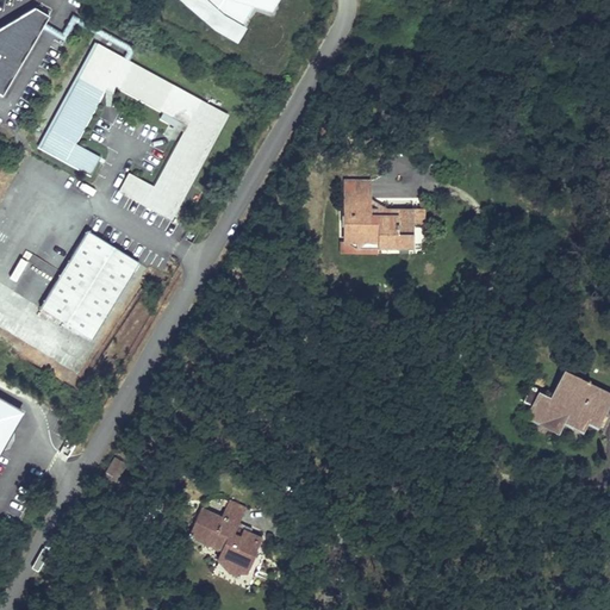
[(192,0),(217,24),(237,35),(247,19),(238,14),(244,4),(272,11),(277,0),(192,0)]
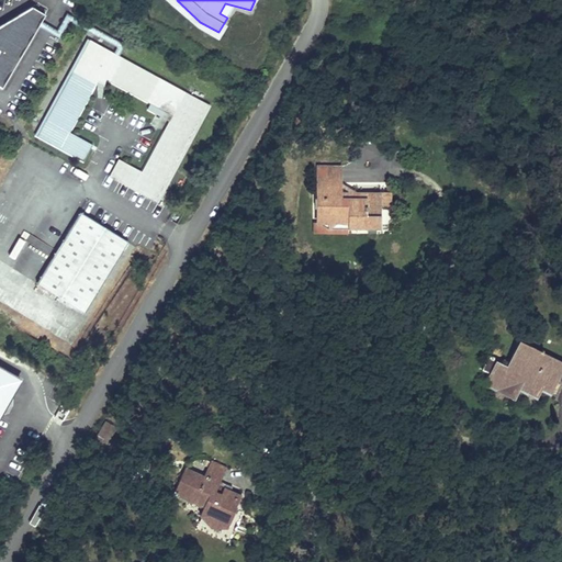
[(45,14),(32,7),(0,25),(0,87),(1,88),(45,14)]
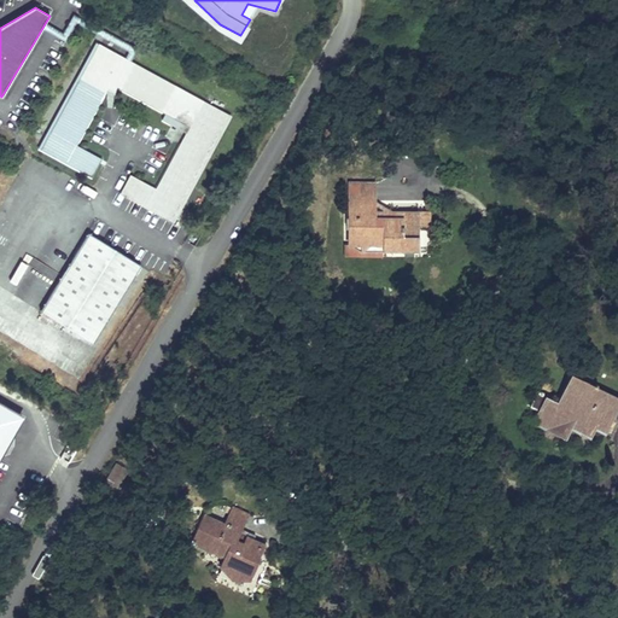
[(228,116),(97,45),(41,147),(92,175),(100,159),(75,146),(109,85),(164,114),(161,120),(185,134),(155,190),(129,175),(120,192),(172,220),(228,116)]
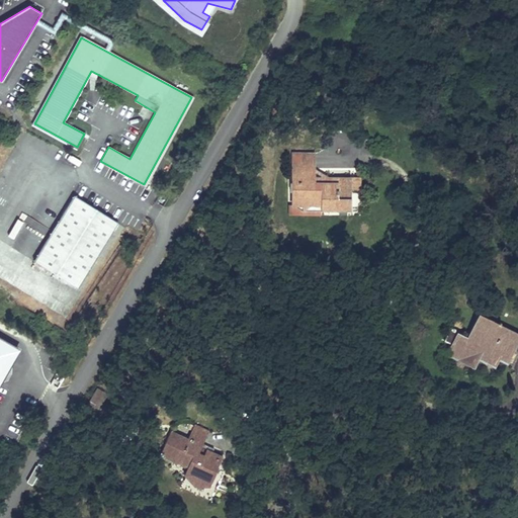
[(292,172),(314,172),(314,155),(292,155),(292,172)]
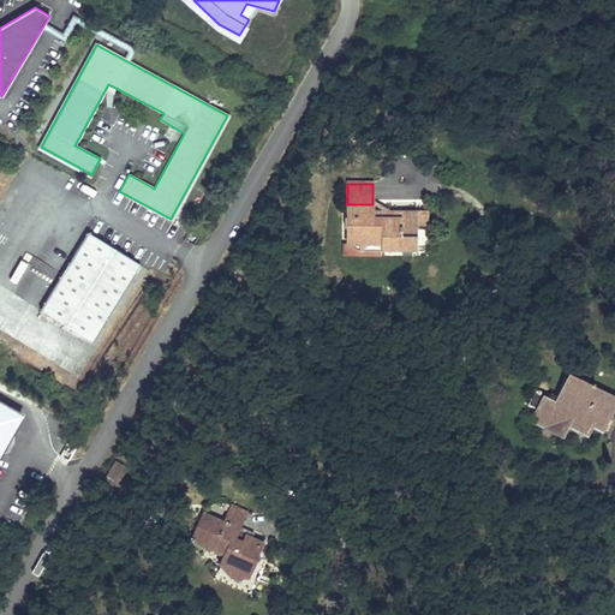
[(428,212),(417,212),(417,227),(427,227),(428,212)]
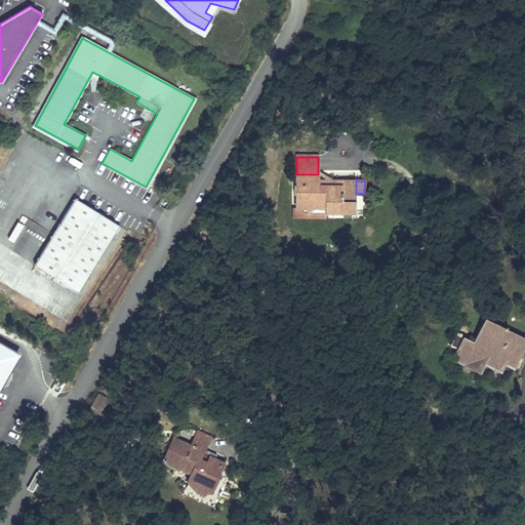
[(118,226),(74,198),(33,264),(78,291),(118,226)]
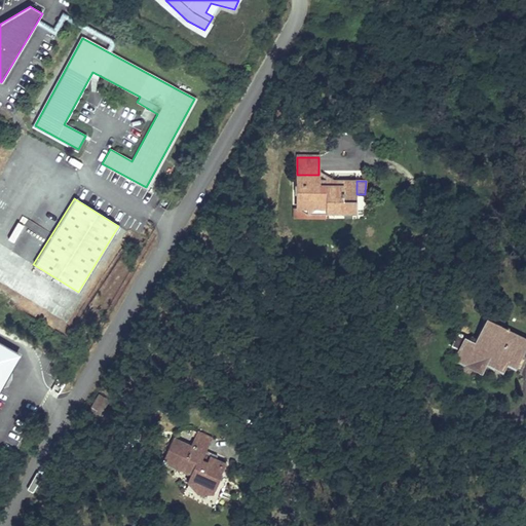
[(325,209),(297,209),(293,209),(293,219),(326,218),(326,215),(325,209)]
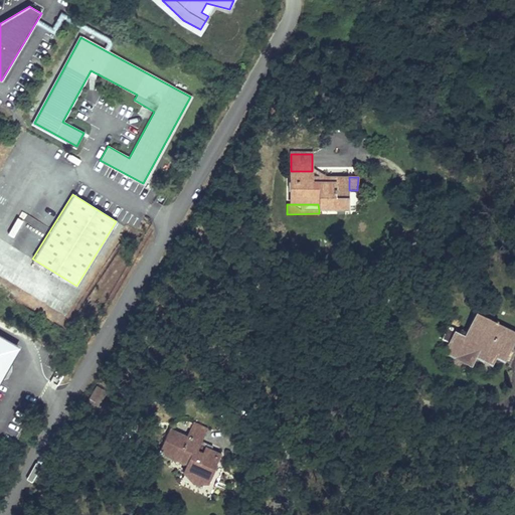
[(502,309),(484,300),(478,313),(471,327),(477,330),(472,341),(466,337),(457,333),(458,330),(448,326),(442,339),(450,343),(446,351),(472,363),(476,355),(492,363),(496,356),(503,359),(514,334),(514,312),(503,306),(502,309)]
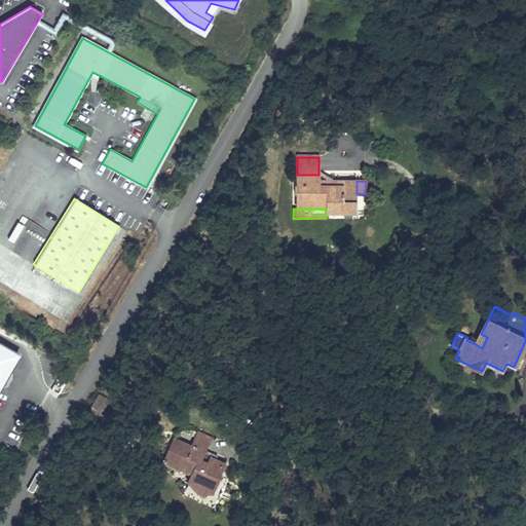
[(476,344),(482,348),(487,337),(481,334),(476,344)]
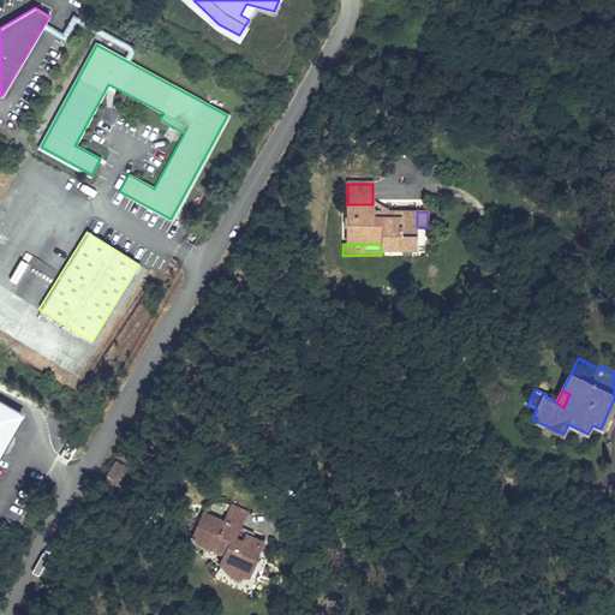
[(0,454),(23,407),(0,395),(0,454)]
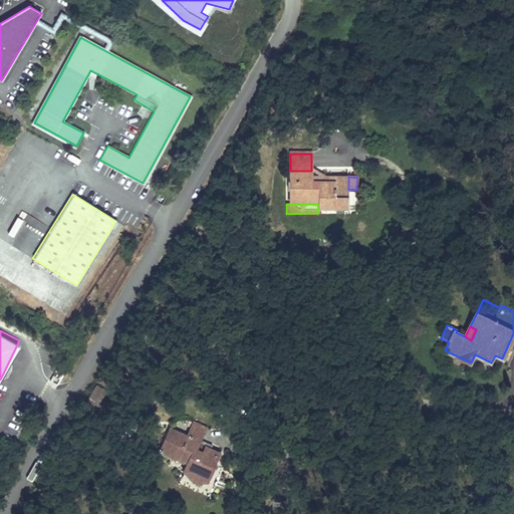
[(88,400),(99,404),(105,389),(93,384),(88,400)]
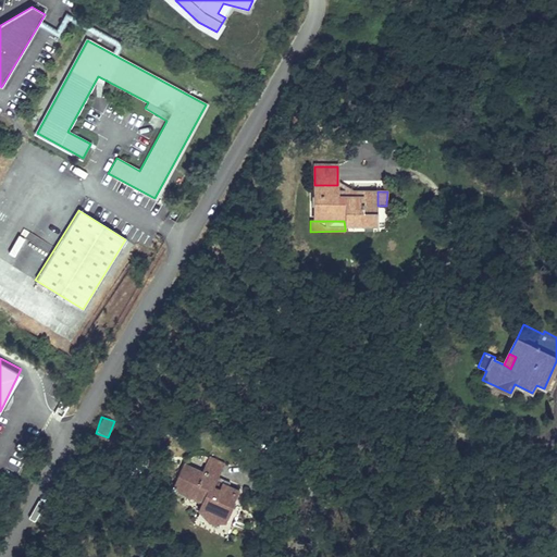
[(209,457),(201,472),(218,480),(224,465),(209,457)]
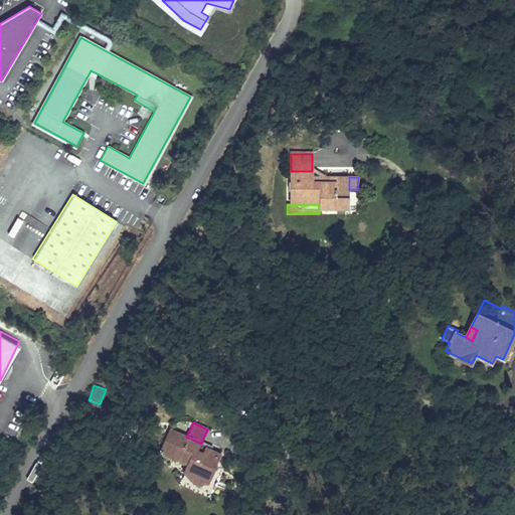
[(202,454),(195,451),(198,443),(186,437),(170,430),(160,452),(188,463),(187,467),(183,474),(207,484),(220,455),(205,448),(202,454)]
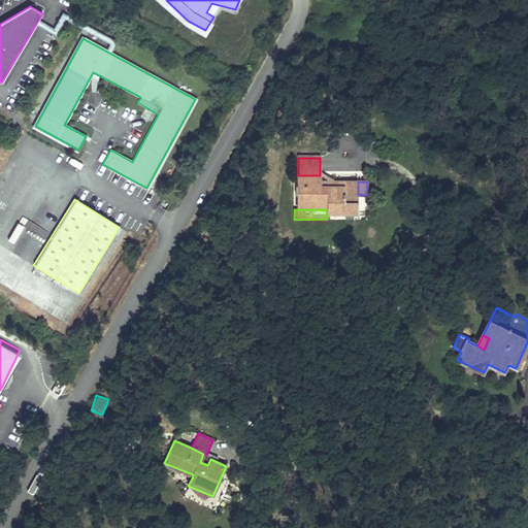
[(193,474),(164,463),(162,467),(192,479),(193,474)]
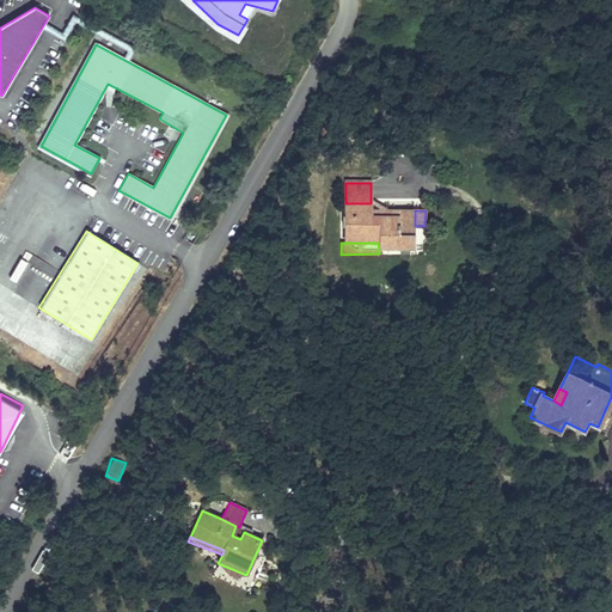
[(237,575),(246,575),(218,563),(225,570),(230,575),(237,575)]
